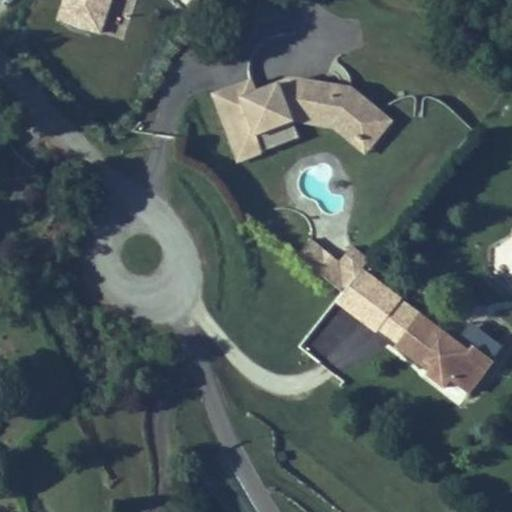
[(63,0),(56,21),(102,35),(113,0),(63,0)]
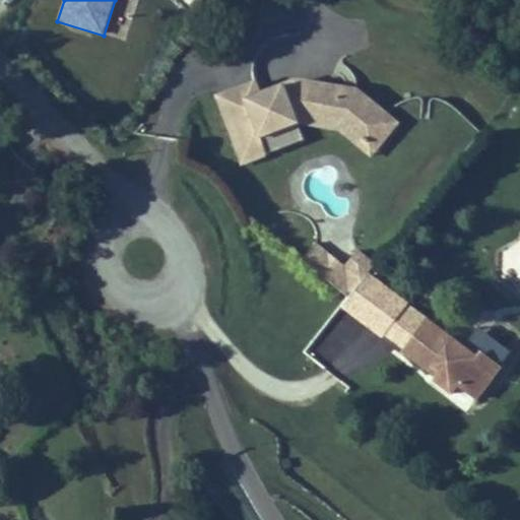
[(372,160),(400,126),(359,91),(294,80),(260,92),(256,80),(214,95),(241,168),(267,157),(265,154),(304,140),(299,126),(337,133),(372,160)]
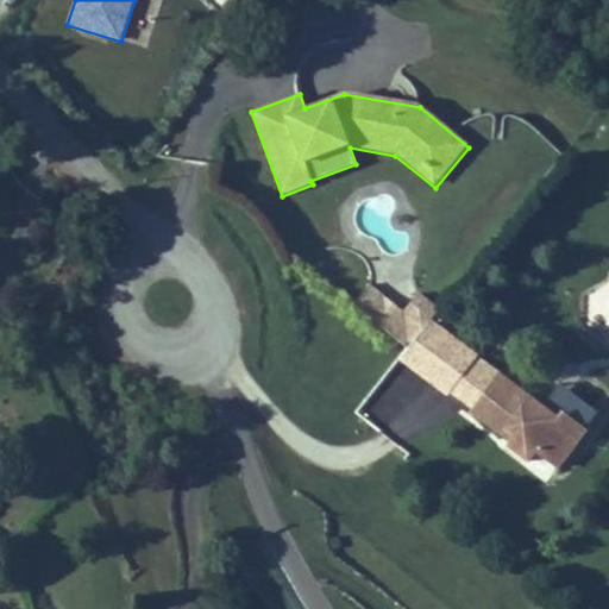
[(374,289),(357,309),(412,355),(444,315),(422,297),(408,316),(374,289)]
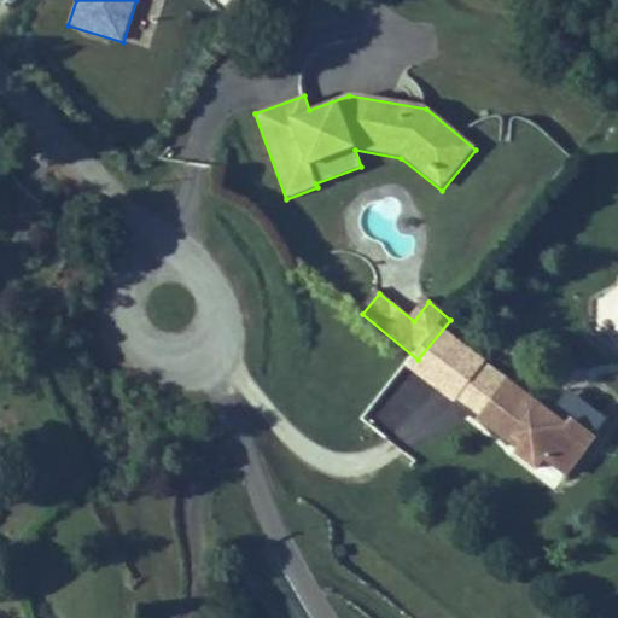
[(454,349),(441,388),(462,395),(477,357),(454,349)]
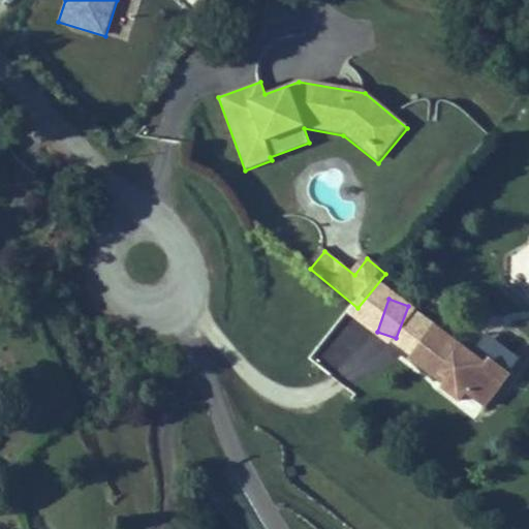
[(485,369),(432,332),(411,363),(442,384),(447,377),(456,383),(450,391),(445,398),(464,411),(472,399),(490,411),(510,382),(487,366),(485,369)]
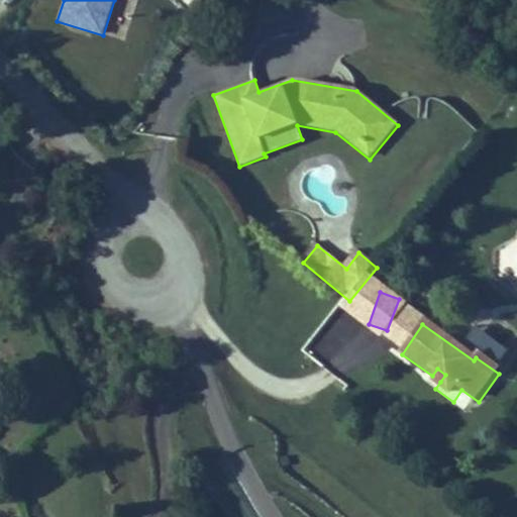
[(432,376),(440,382),(445,375),(437,369),(432,376)]
